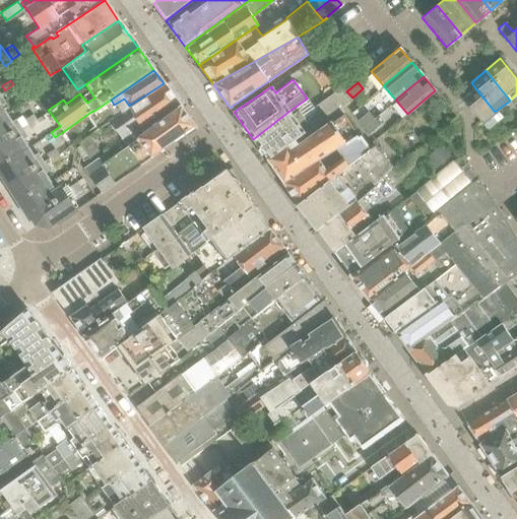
[(122,139),(126,146),(180,105),(164,83),(129,106),(109,120),(122,139)]
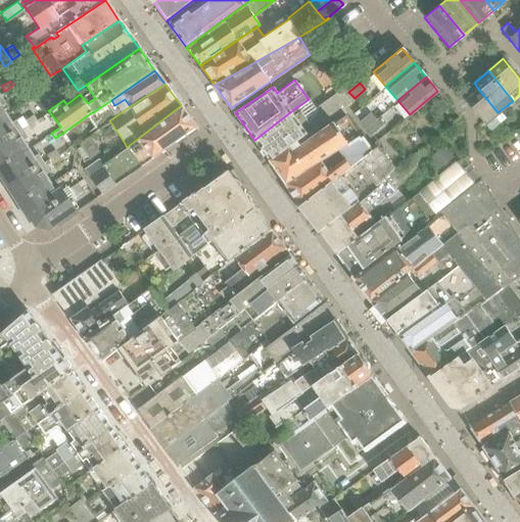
[(7,95),(16,90),(13,85),(5,91),(7,95)]
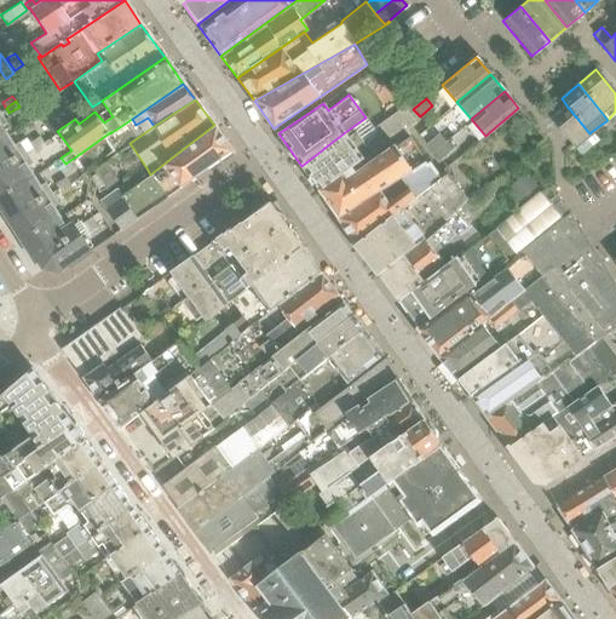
[(589,133),(566,105),(551,119),(580,155),(598,139),(591,132),(589,133)]
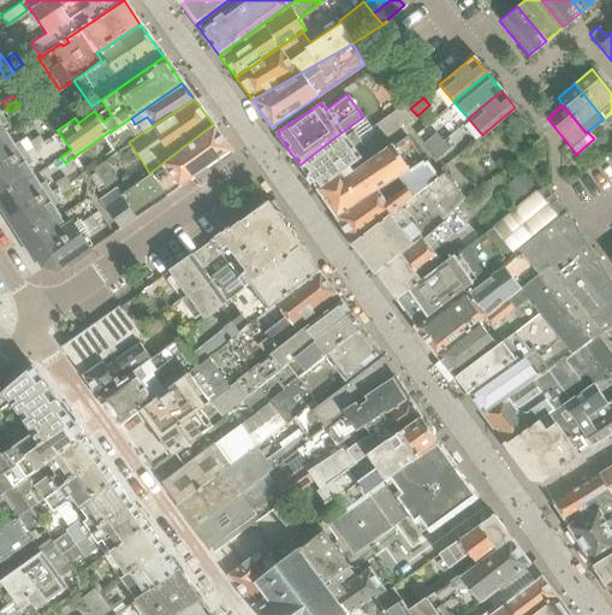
[(349,166),(384,141),(400,129),(411,122),(399,106),(368,129),(370,131),(366,136),(362,142),(352,130),(345,135),(343,131),(299,165),(316,188),(349,166)]
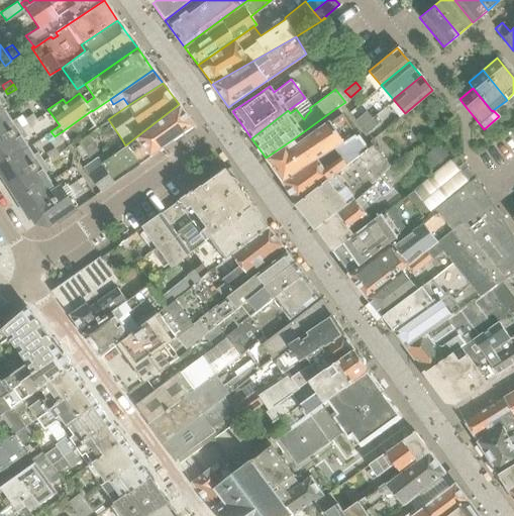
[(104,166),(114,181),(194,125),(179,104),(125,145),(101,162),(104,166)]
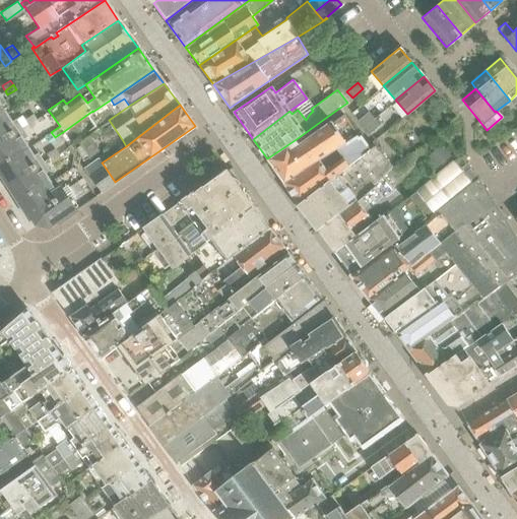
[(266,159),(283,183),(343,144),(344,146),(353,141),(356,144),(361,139),(360,137),(338,109),(324,119),(326,124),(298,144),(295,140),(267,158),(266,159)]
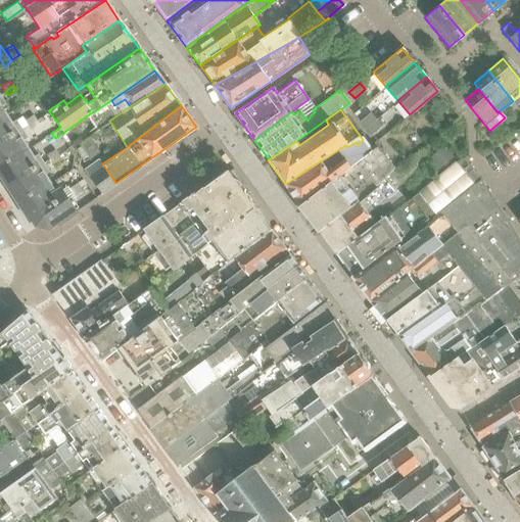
[(24,120),(27,125),(43,115),(39,110),(24,120)]
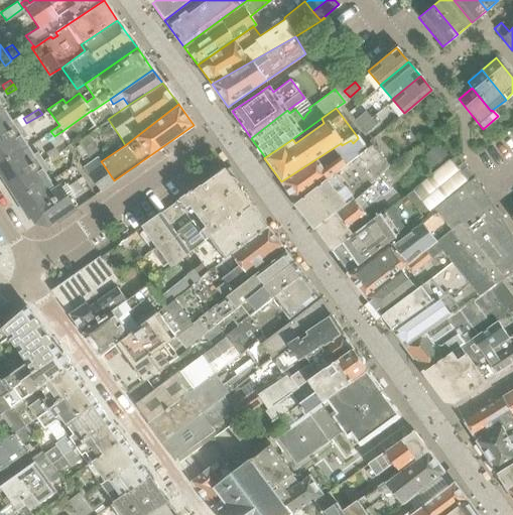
[(359,126),(370,117),(364,110),(354,119),(359,126)]
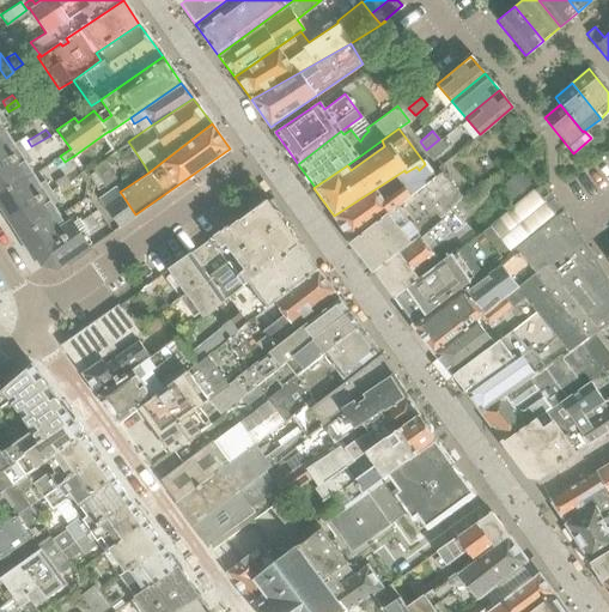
[(0,164),(25,150),(18,139),(13,143),(6,133),(0,137),(0,164)]
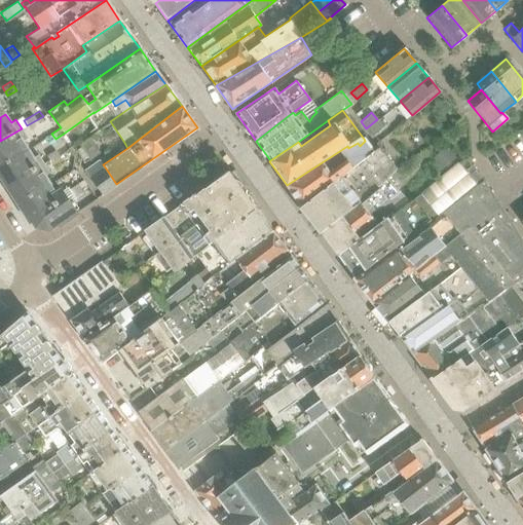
[(377,119),(366,128),(372,135),(382,126),(377,119)]
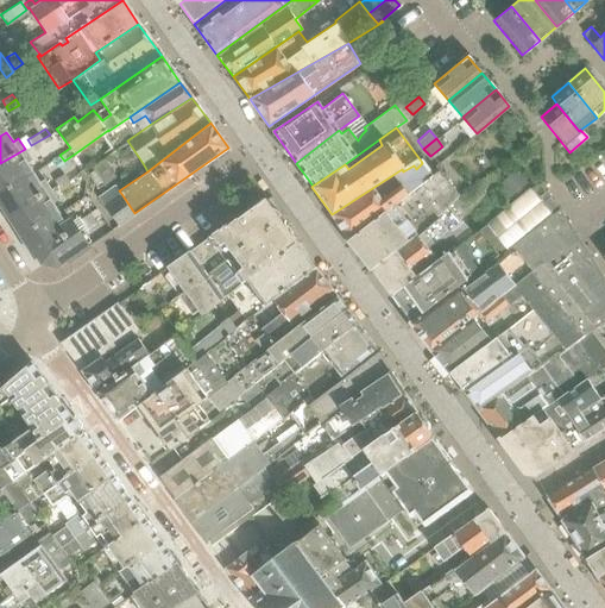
[(35,151),(44,144),(41,139),(31,145),(35,151)]
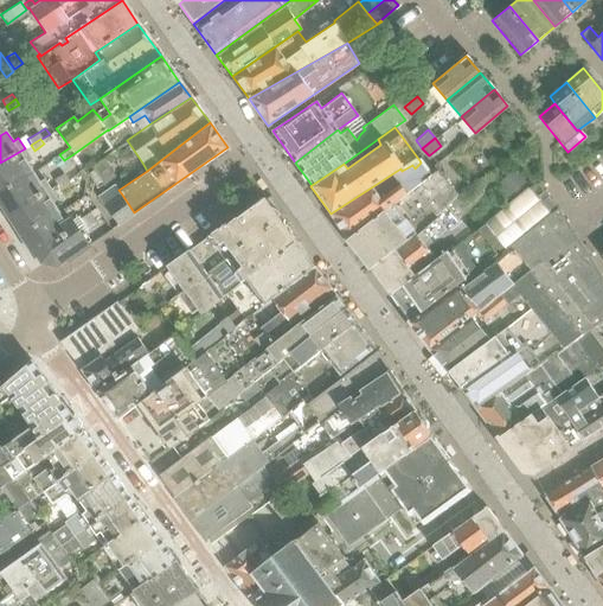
[(0,191),(32,172),(26,161),(31,158),(25,148),(0,163),(0,191)]
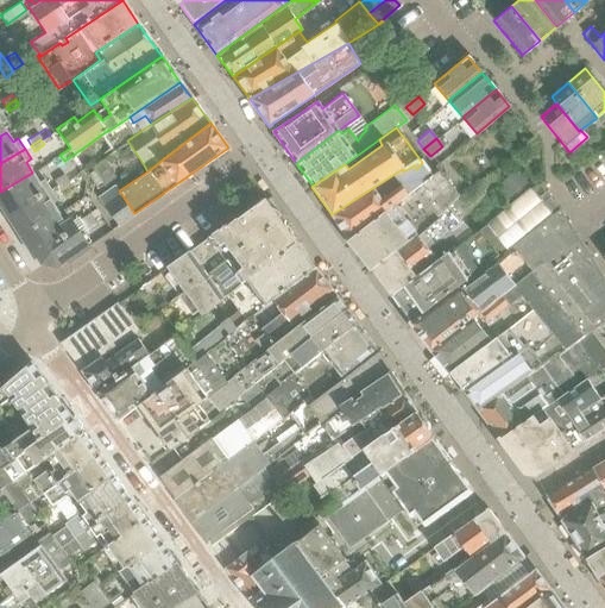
[(114,177),(104,160),(92,167),(102,185),(114,177)]
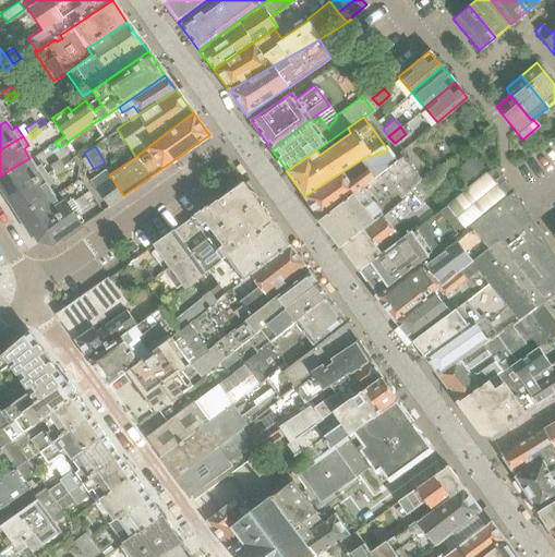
[(304,196),(320,220),(397,161),(396,159),(394,156),(387,149),(382,155),(379,152),(370,157),(369,155),(304,196)]
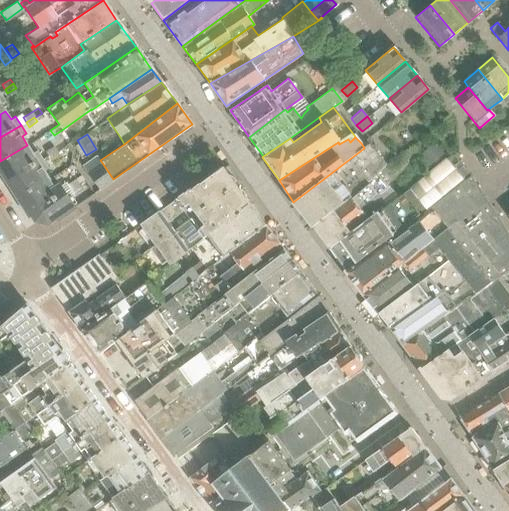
[(313,227),(376,174),(386,165),(367,143),(363,146),(364,148),(293,202),(313,227)]
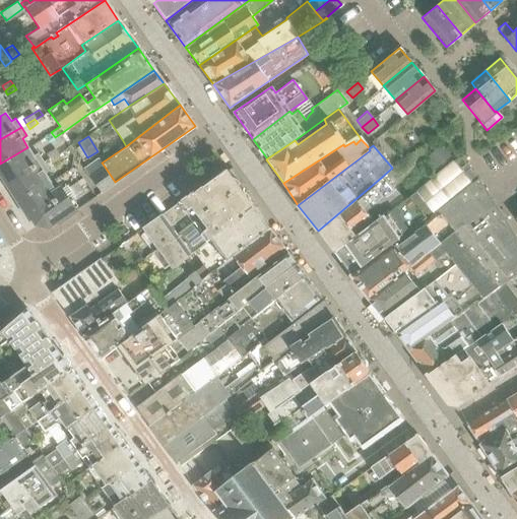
[(0,175),(6,184),(57,153),(54,147),(47,151),(44,148),(37,152),(33,155),(27,147),(0,164),(0,175)]
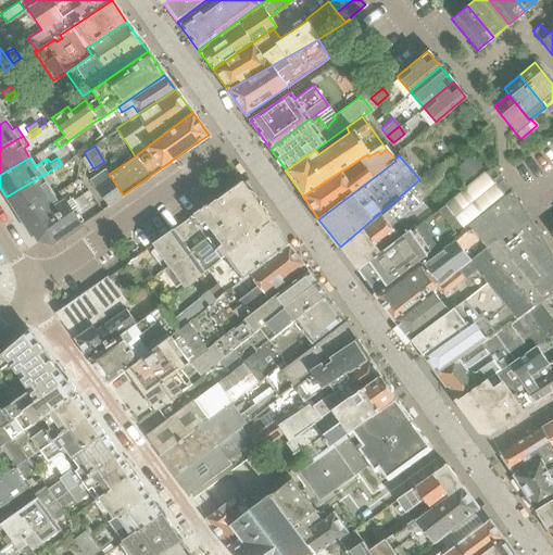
[(17,214),(52,193),(47,185),(52,181),(50,179),(58,175),(57,173),(64,167),(61,164),(7,197),(17,214)]
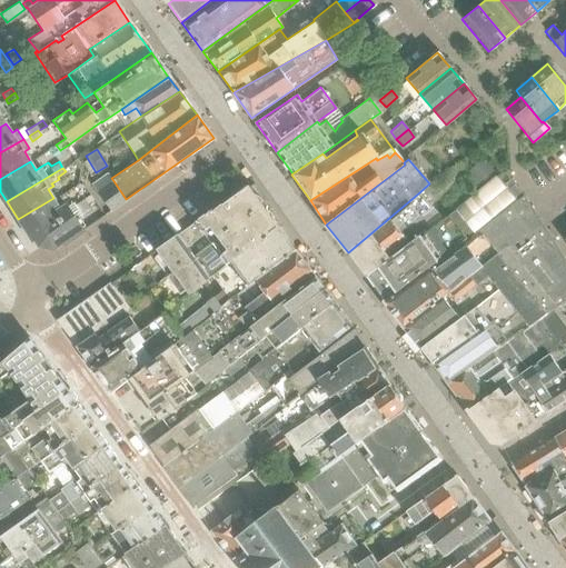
[(98,193),(115,182),(111,178),(110,178),(106,172),(90,183),(98,193)]
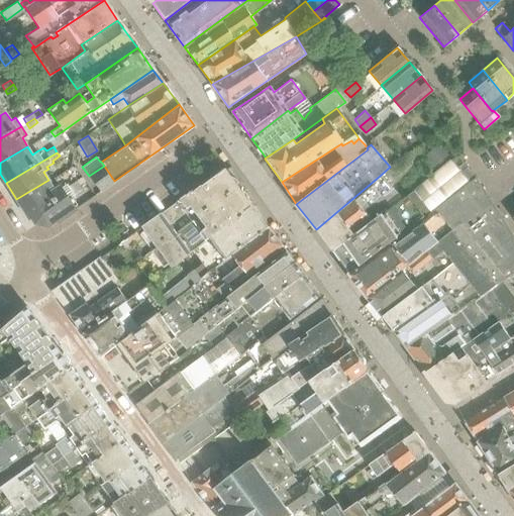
[(419,219),(474,178),(475,177),(466,167),(459,171),(458,170),(449,159),(401,198),(391,205),(386,200),(377,207),(381,213),(353,233),(331,250),(347,275),(388,243),(419,219)]
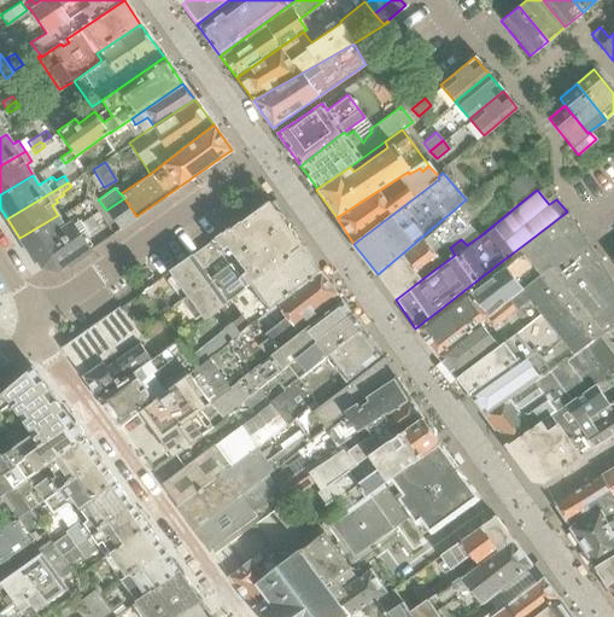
[(136,216),(124,198),(106,210),(120,228),(134,217),(136,216)]
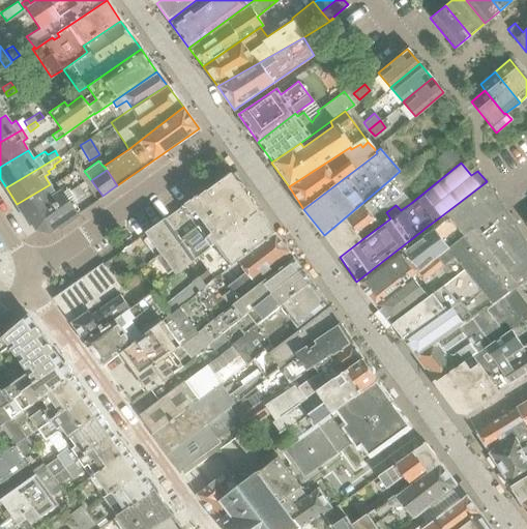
[(189,217),(195,225),(196,227),(244,193),(230,173),(206,190),(199,196),(196,196),(145,232),(159,253),(180,237),(174,229),(189,217)]
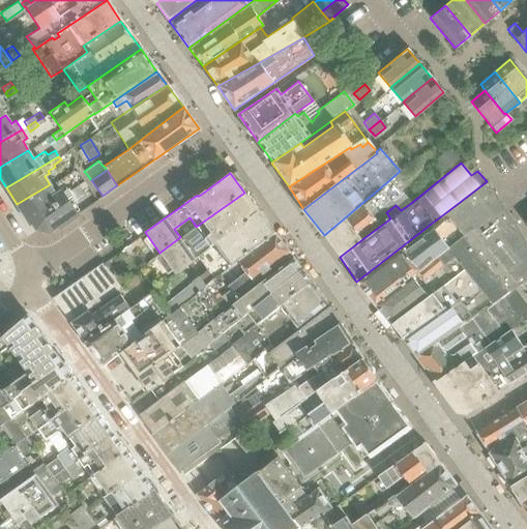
[(324,235),(340,257),(362,239),(360,237),(379,224),(373,216),(390,200),(385,196),(394,186),(389,180),(324,235)]
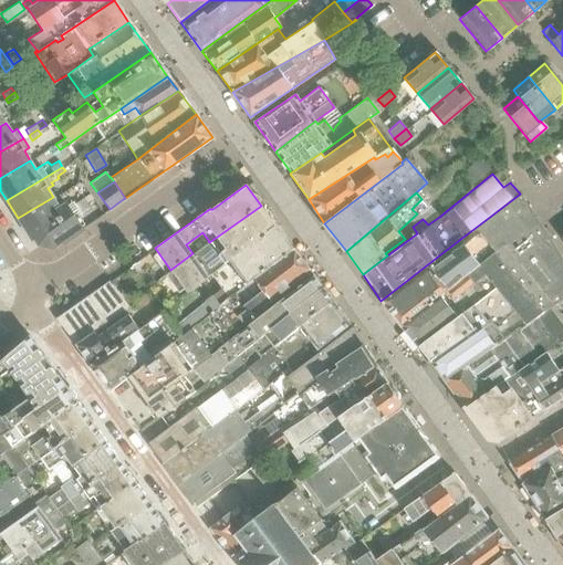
[(71,211),(33,237),(38,243),(52,247),(56,243),(58,243),(60,244),(91,222),(83,211),(89,207),(85,202),(92,198),(89,194),(82,197),(73,203),(75,208),(71,211)]
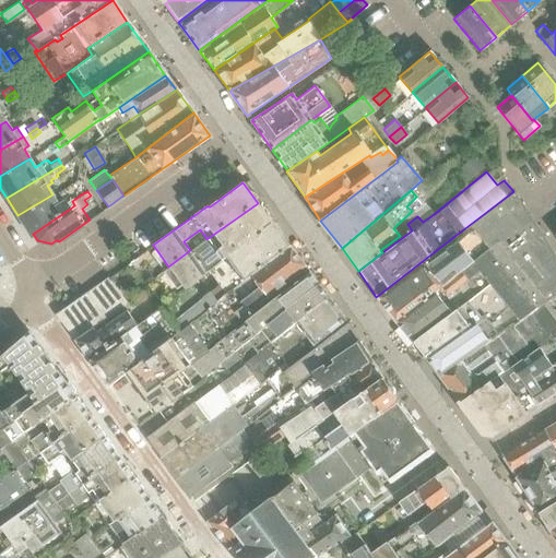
[(555,282),(555,258),(512,192),(453,237),(457,241),(473,261),(459,271),(477,295),(468,301),(481,319),(484,316),(498,334),(511,324),(512,327),(530,312),(536,308),(531,301),(555,282)]
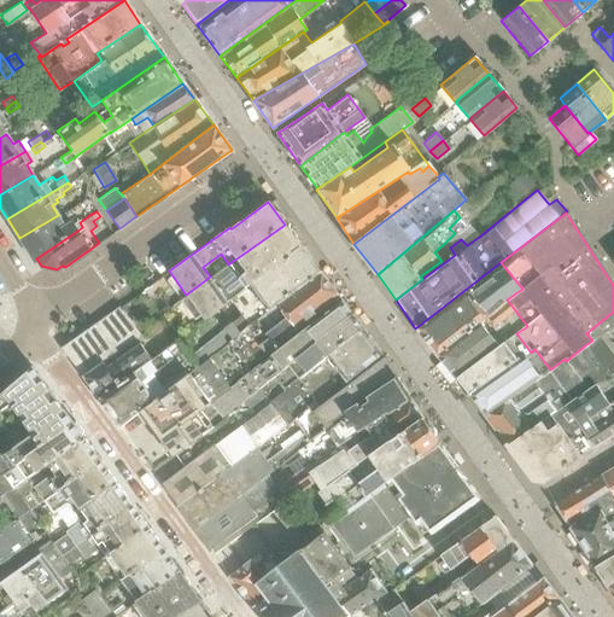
[(64,225),(58,215),(19,238),(34,261),(36,258),(77,231),(71,221),(64,225)]
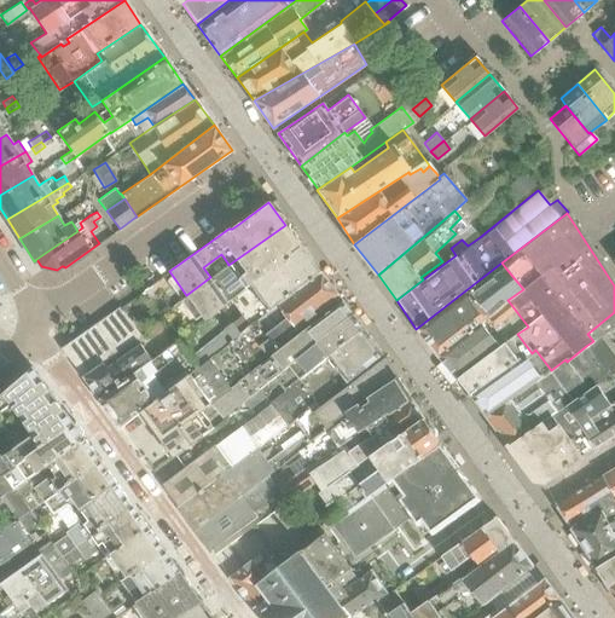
[(210,277),(186,295),(204,319),(224,305),(227,301),(230,299),(245,288),(302,247),(285,225),(228,265),(227,263),(210,277)]
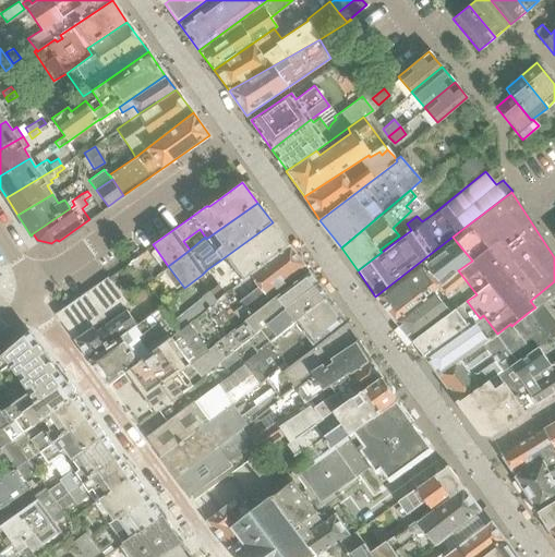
[(288,245),(273,222),(221,259),(239,282),(288,245)]
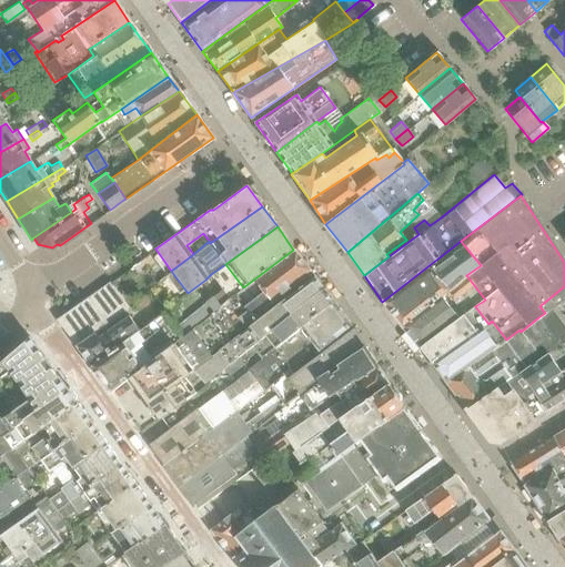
[(402,326),(466,275),(481,265),(464,245),(429,271),(426,267),(382,302),(402,326)]
